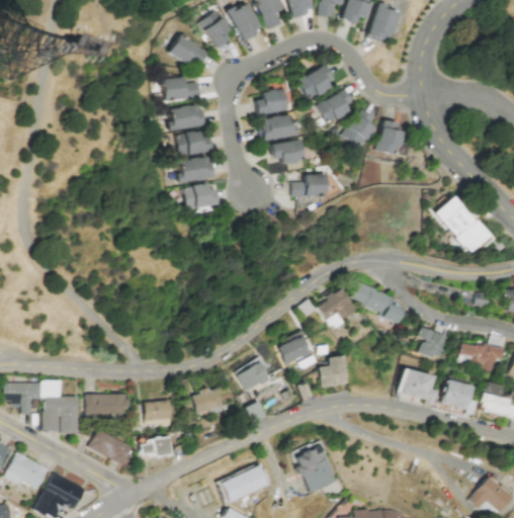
[(282,9),(278,0),(254,0),(267,30),(282,24),(277,11),(282,9)]
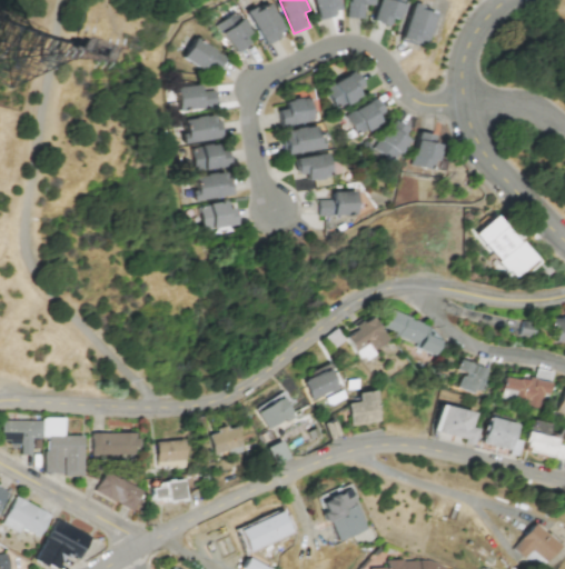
[(315,0),(321,19),(345,11),(340,0),(315,0)]
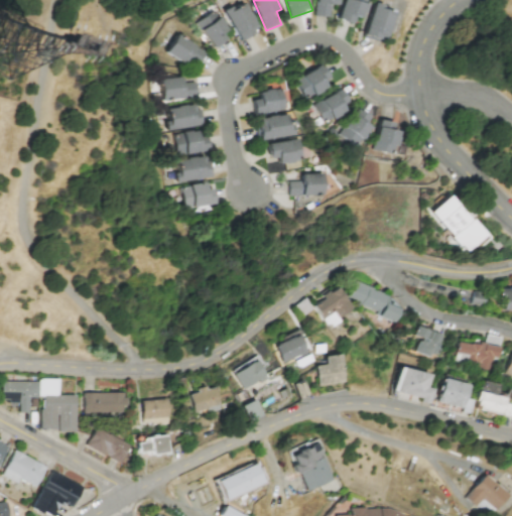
[(340,0),(318,0),(318,16),(333,17),(333,5),(340,5),(340,0)]
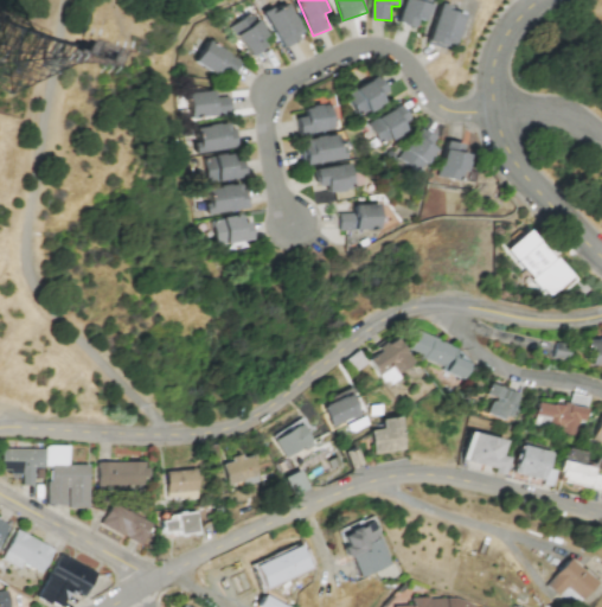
[(420,19),(427,21),(434,0),(407,0),(401,23),(417,29),(420,19)]
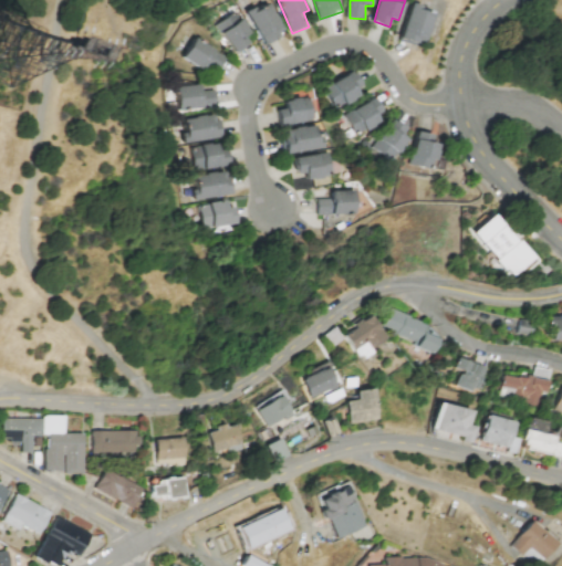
[(250,12),(263,44),(285,35),(273,3),(250,12)]
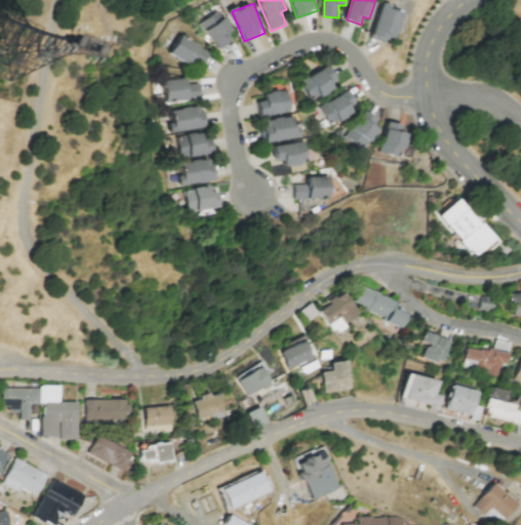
[(403,11),(381,5),(372,37),(395,43),(403,11)]
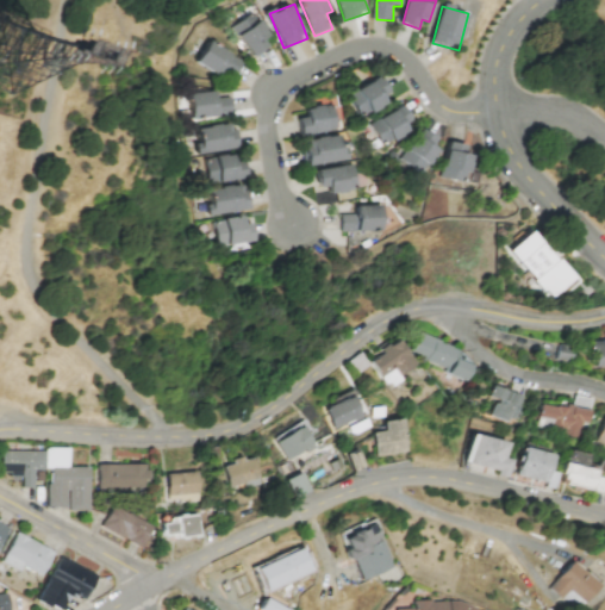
[(264,39),(272,35),(256,12),(235,27),(255,57),(270,47),(264,39)]
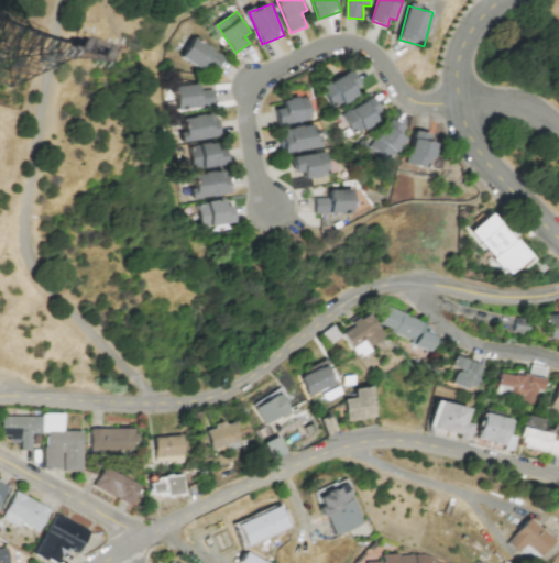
[(228,55),(194,39),(185,57),(219,74),(228,55)]
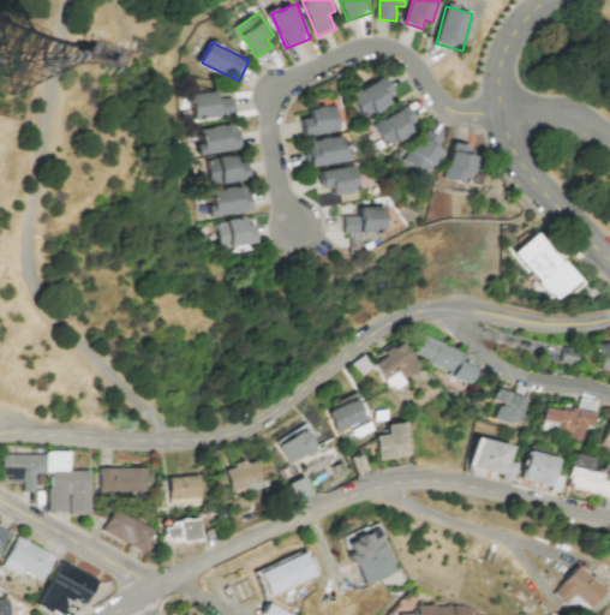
[(398,99),(386,77),(353,95),(366,117),(398,99)]
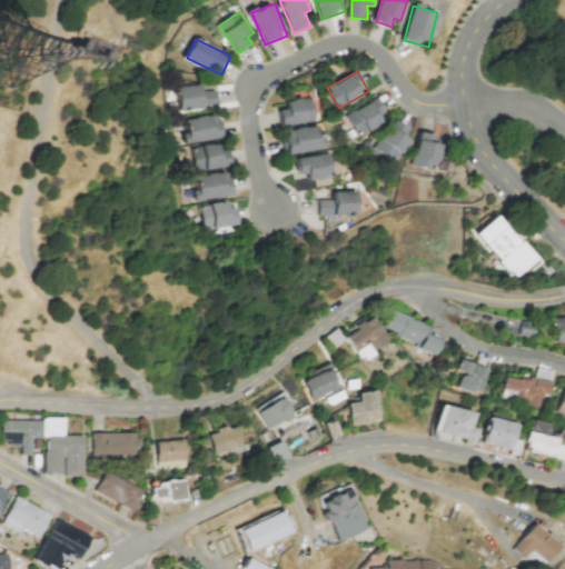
[(181,110),(219,108),(219,91),(204,91),(204,86),(181,87),(181,110)]
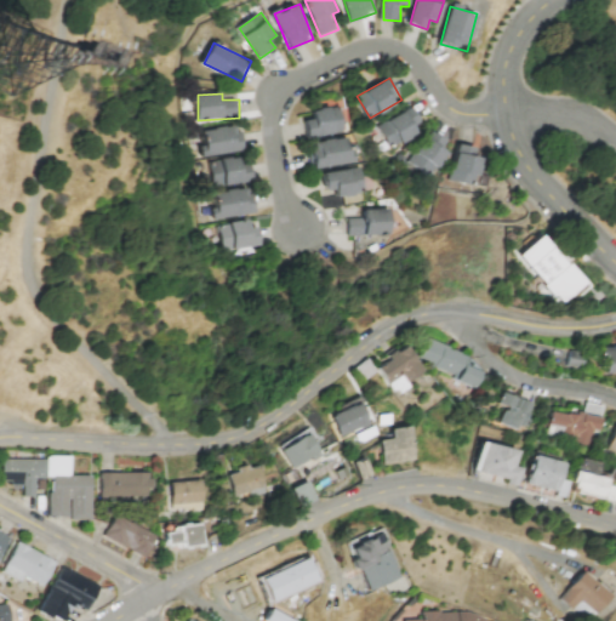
[(306,120),(308,138),(344,132),(340,106),(313,109),(314,119),(306,120)]
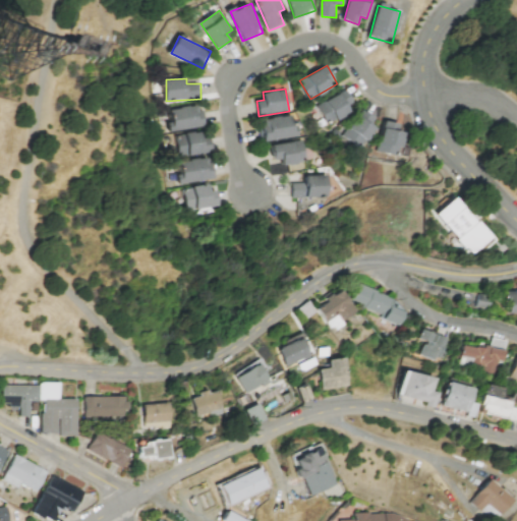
[(347,106),(353,103),(346,91),(319,106),(330,125),(351,113),(347,106)]
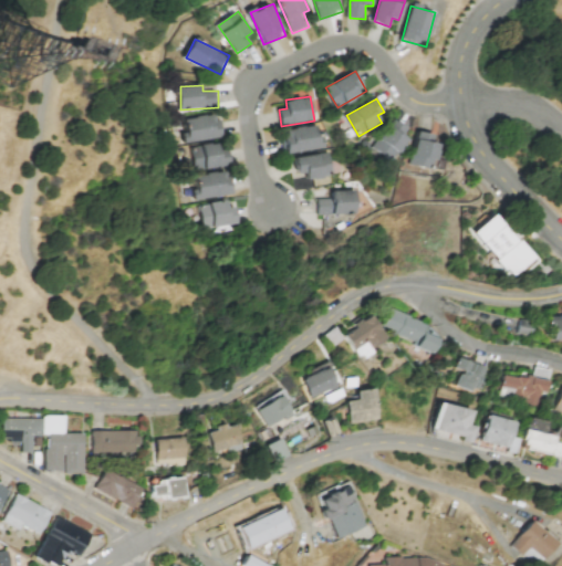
[(185,118),(187,143),(221,139),(219,115),(185,118)]
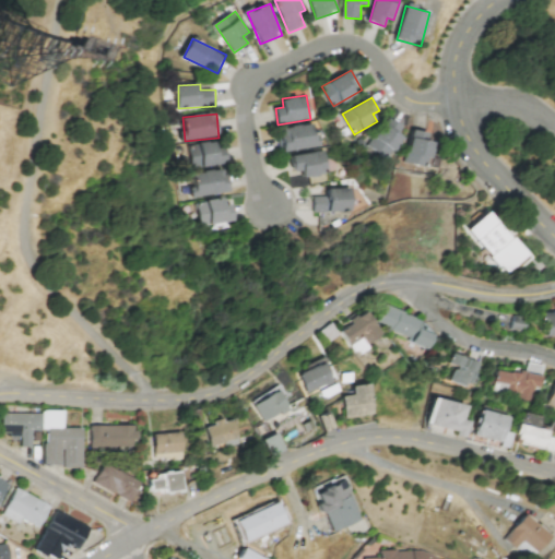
[(372,147),(390,158),(408,129),(389,118),(372,147)]
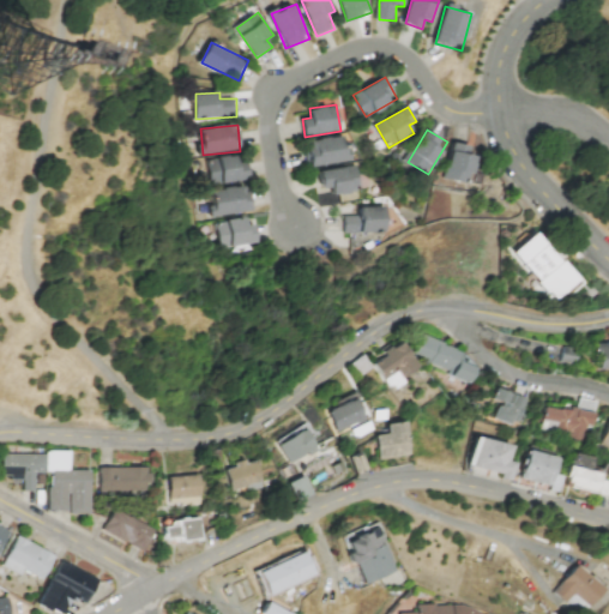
[(308,164),(350,163),(350,146),(343,146),(343,138),(307,139),(308,164)]
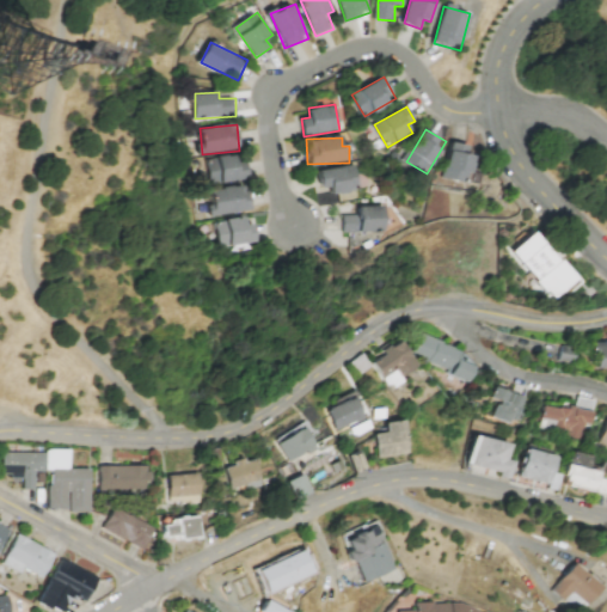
[(471,145),(451,142),(447,179),(472,183),(476,155),(470,154),(471,145)]
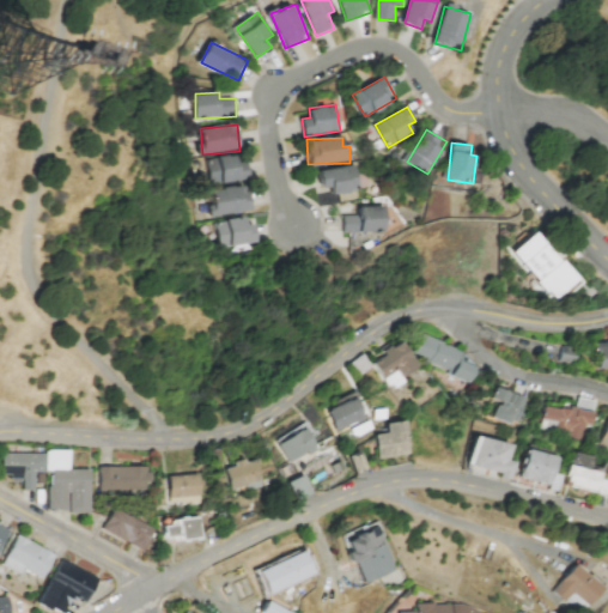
[(212,184),(248,181),(245,156),(210,158),(212,184)]
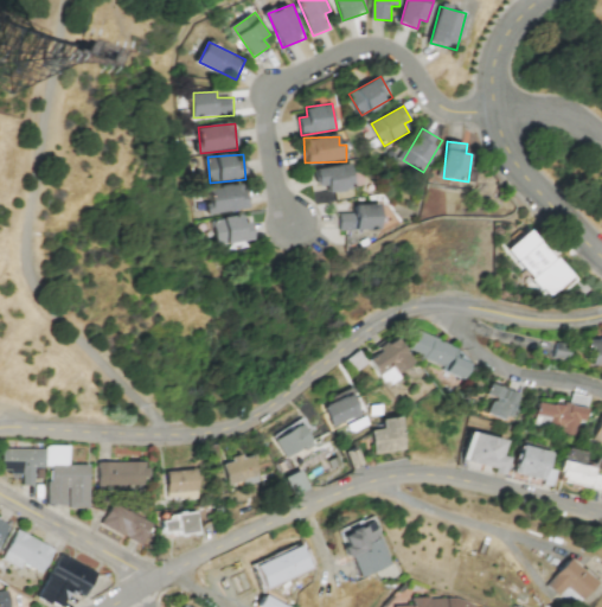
[(330,185),(330,192),(356,191),(354,165),(316,167),(318,185),(330,185)]
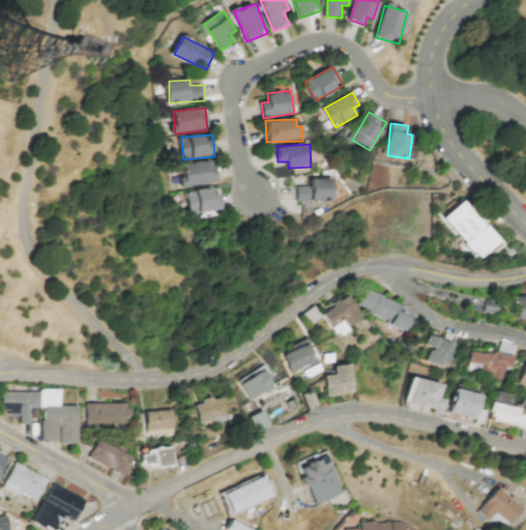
[(184,185),(215,184),(214,162),(183,163),(184,185)]
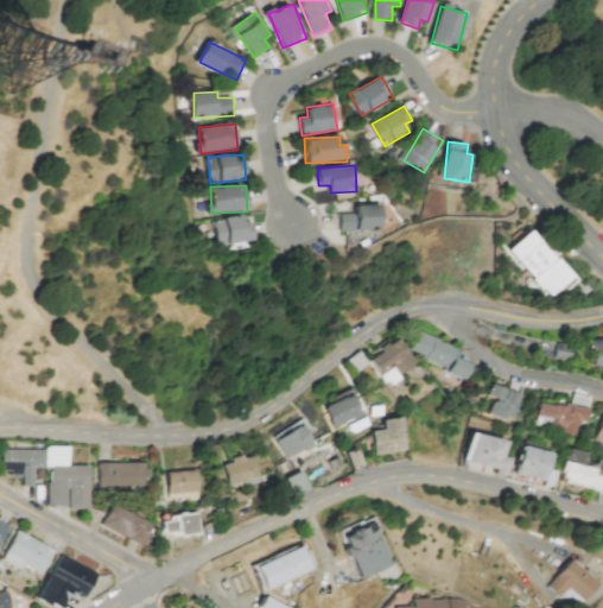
[(342,214),(343,230),(383,229),(382,204),(357,206),(357,214),(342,214)]
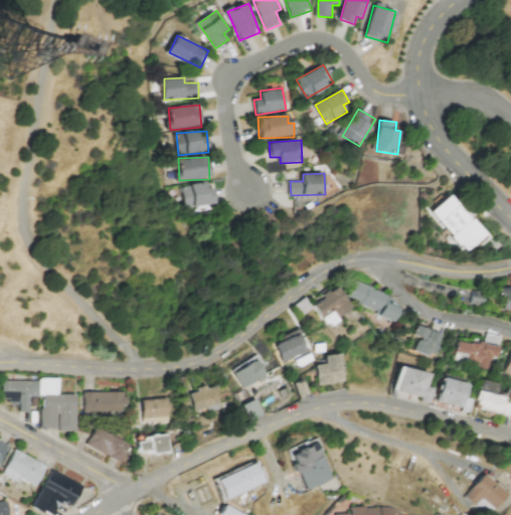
[(215,188),(207,189),(206,184),(184,186),(185,207),(216,204),(215,188)]
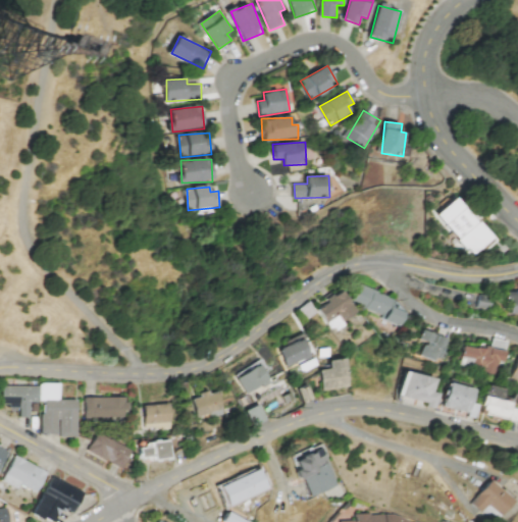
[(476,256),(495,239),(457,198),(438,215),(476,256)]
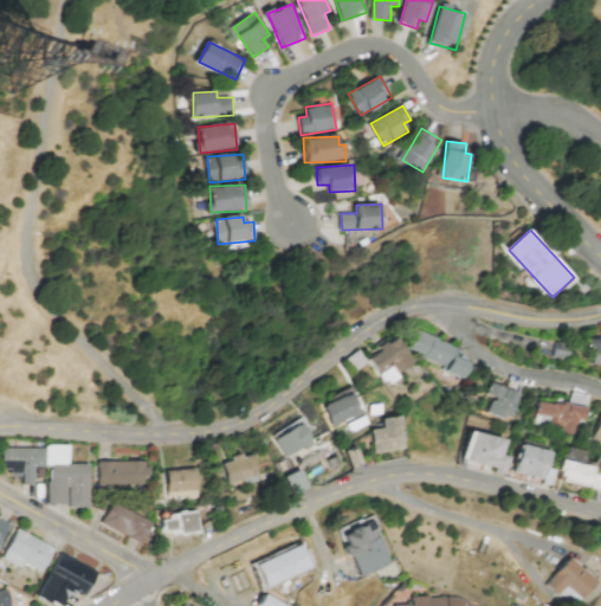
[(466,374),(475,354),(417,333),(408,353),(466,374)]
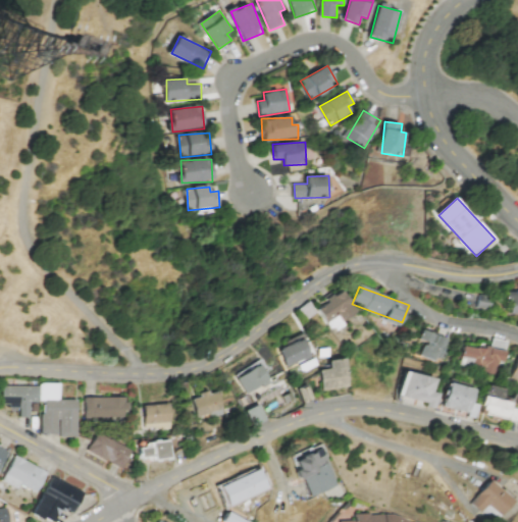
[(324,308),(333,301),(331,299),(340,293),(341,295),(349,290),(363,311),(350,320),(345,313),(333,321),(324,308)]
